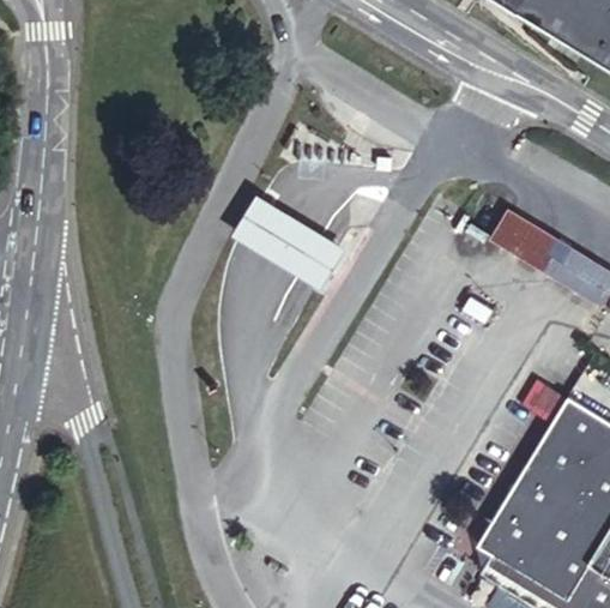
[(609,0),(499,0),(497,2),(609,68),(609,0)]
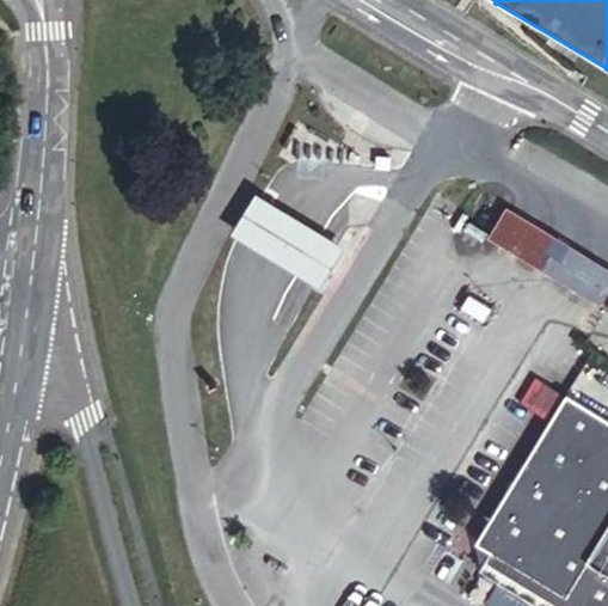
[(379,159),(379,171),(393,171),(394,159),(379,159)]
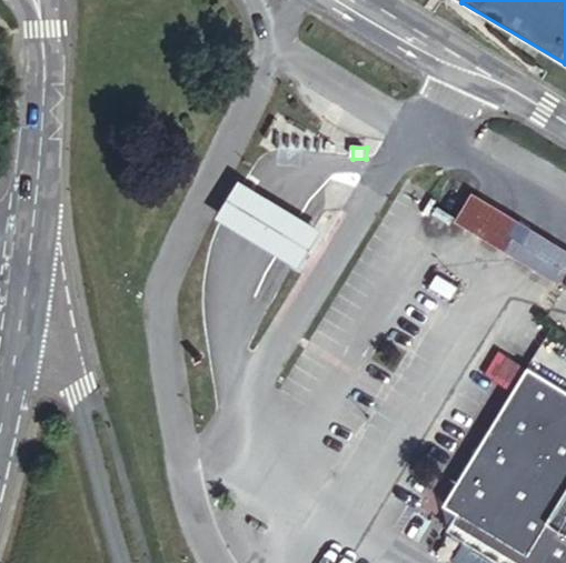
[(240,181),(217,219),(256,243),(300,272),(324,234),(278,204),(240,181)]
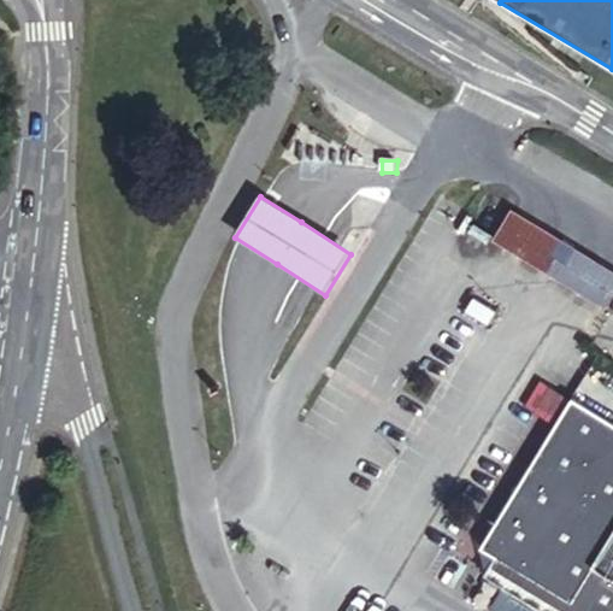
[(510,209),(490,240),(549,277),(607,313),(612,303),(612,272),(569,246),(510,209)]
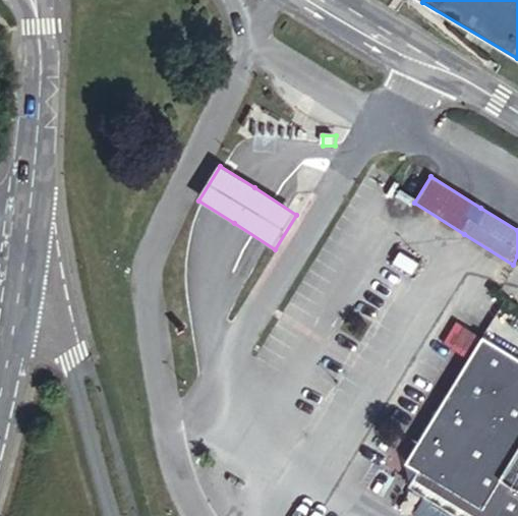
[(399,470),(412,479),(468,515),(479,515),(497,488),(517,452),(517,364),(479,341),(399,470)]
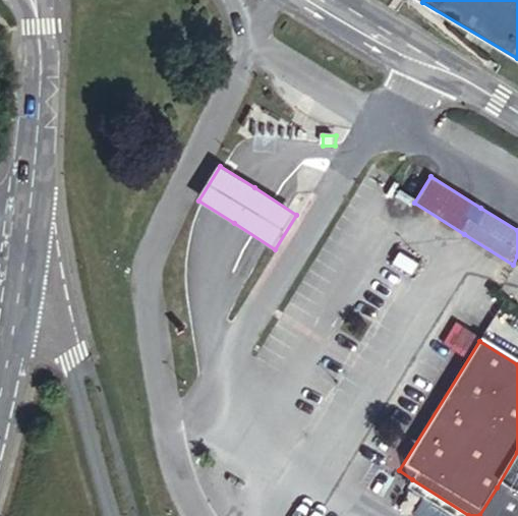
[(517,452),(497,488),(517,501),(517,452)]
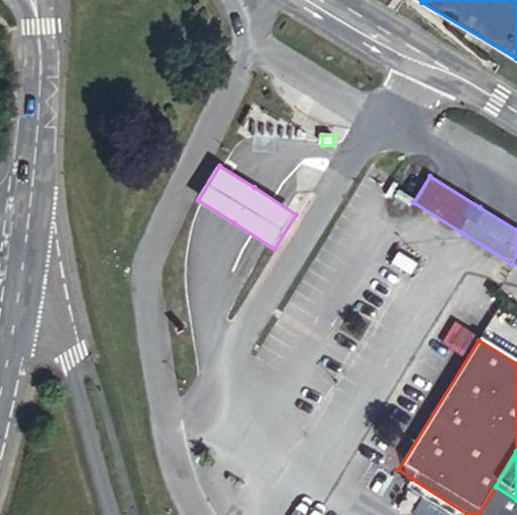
[(467,514),(411,478),(401,496),(432,514),(467,514)]
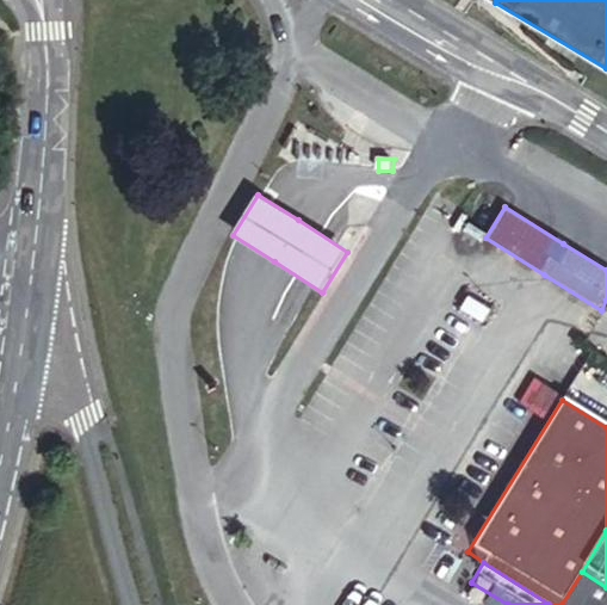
[(606,587),(582,572),(562,604),(606,604),(606,587)]
